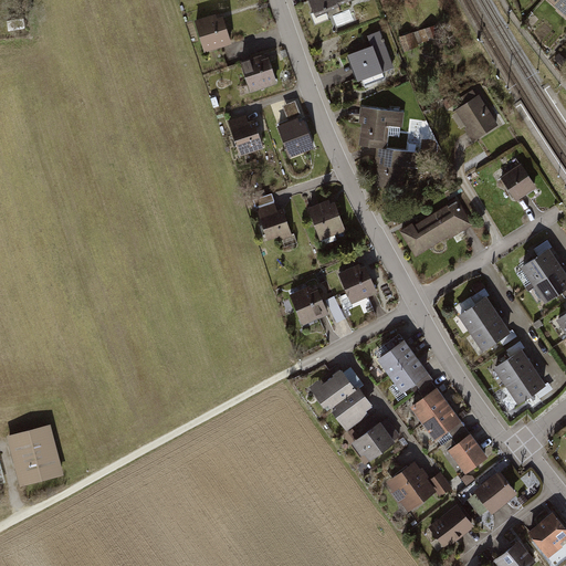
[(308,0),(314,14),(350,0),(308,0)]
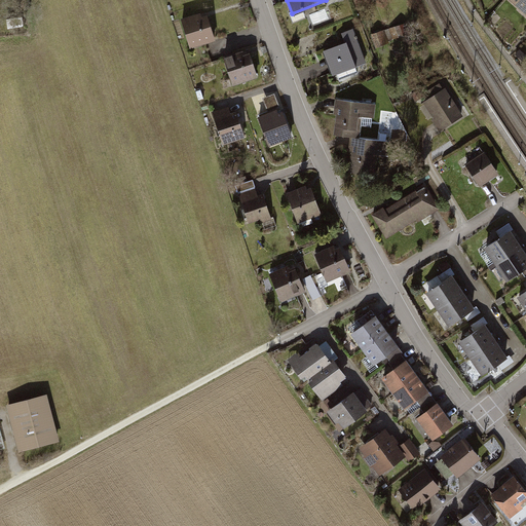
[(525,0),(510,0),(525,14),(525,0)]
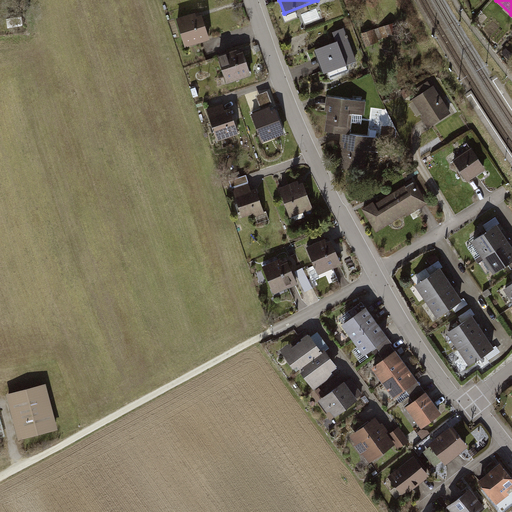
[(201,10),(175,19),(185,47),(210,39),(201,10)]
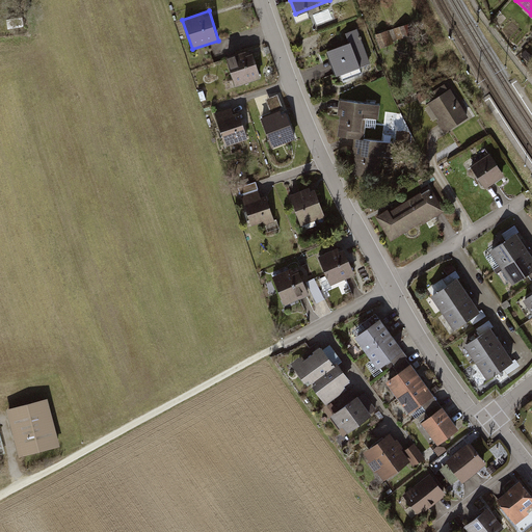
[(409,23),(377,34),(381,46),(414,34),(409,23)]
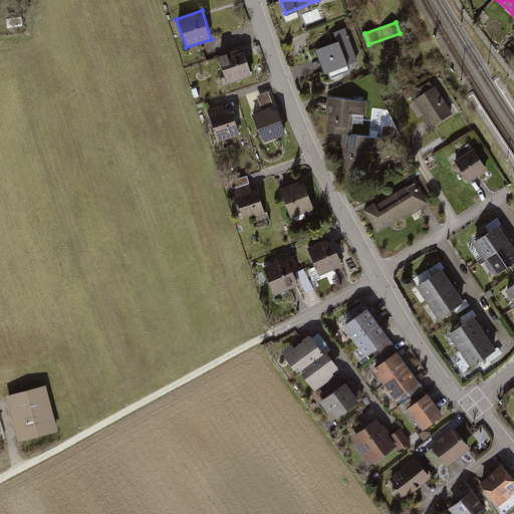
[(339,43),(316,52),(326,76),(359,63),(346,29),(335,33),(339,43)]
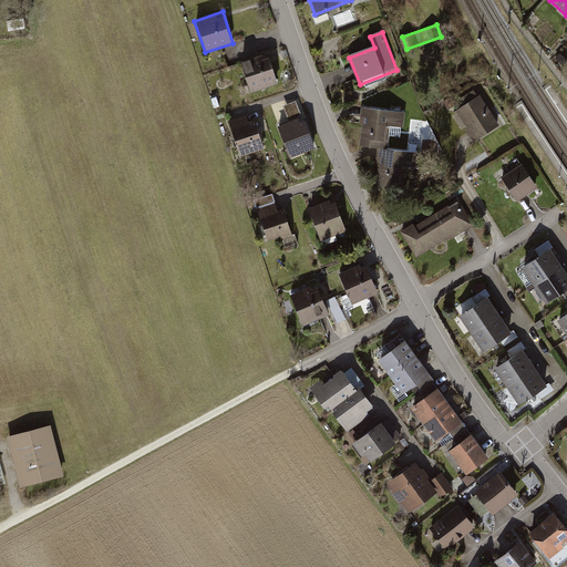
[(268,53),(241,62),(250,93),(278,84),(268,53)]
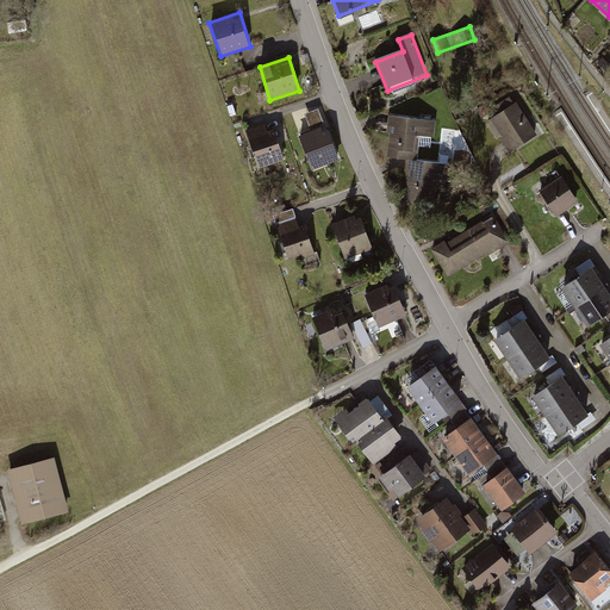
[(518,104),(492,119),(512,153),(539,137),(518,104)]
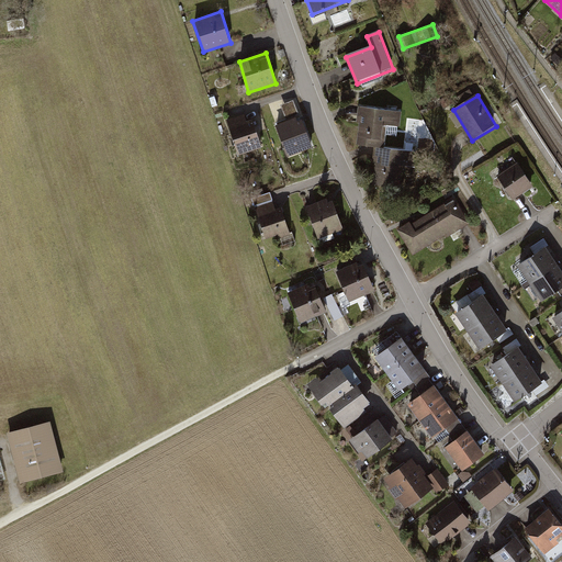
[(403,111),(362,105),(358,144),(383,147),(386,124),(402,125),(403,111)]
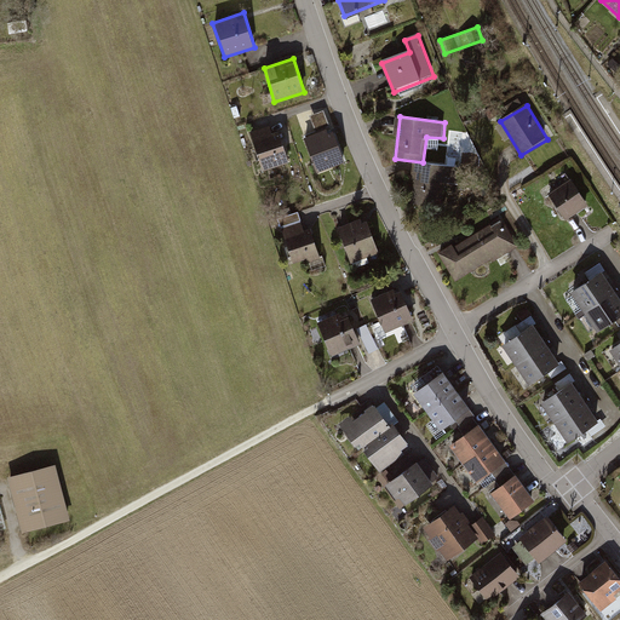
[(276,124),(251,132),(264,172),(291,162),(276,124)]
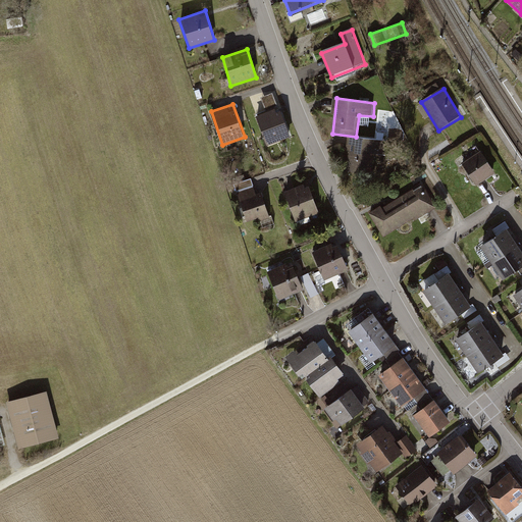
[(280,107),(257,115),(267,145),(292,137),(280,107)]
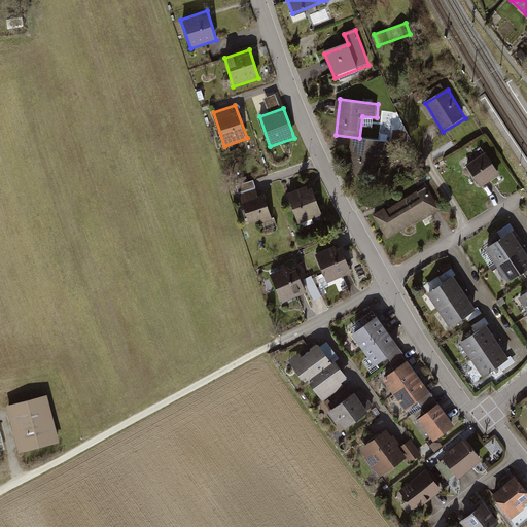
[(354,138),(350,174),(378,177),(381,154),(391,156),(392,143),(354,138)]
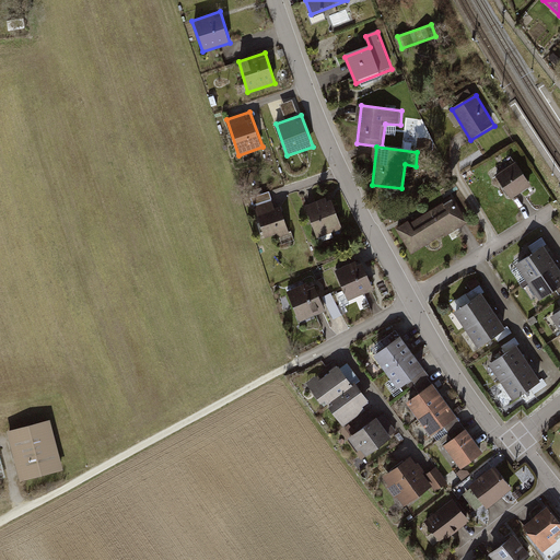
[(516,161),(497,173),(511,197),(531,186),(516,161)]
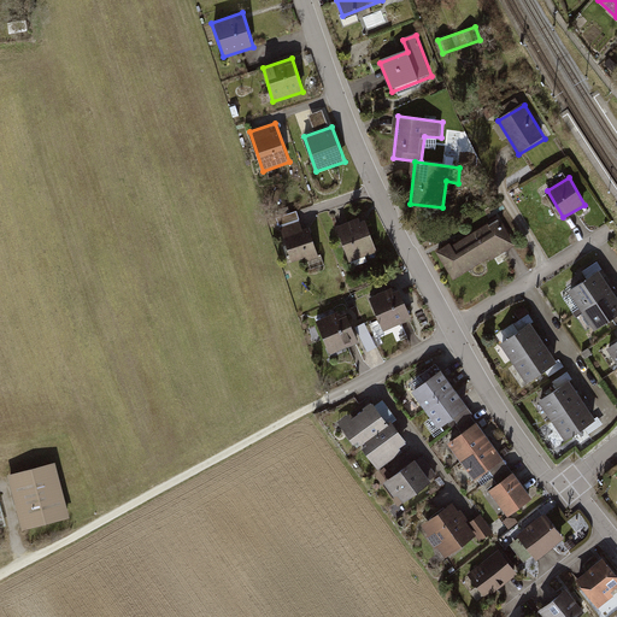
[(364,217),(338,227),(350,263),(377,252),(364,217)]
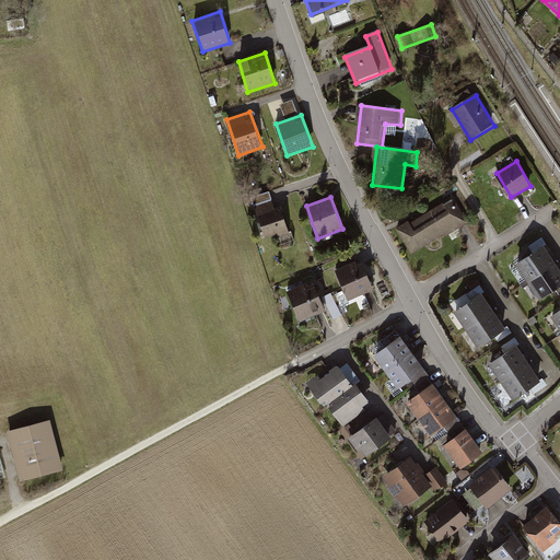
[(455,198),(397,229),(411,255),(469,223),(455,198)]
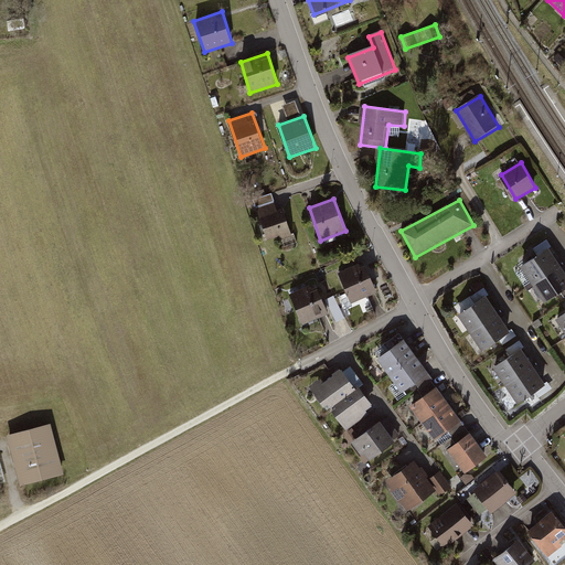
[(276,204),(258,210),(268,240),(280,235),(281,240),(292,236),(284,208),(278,210),(276,204)]
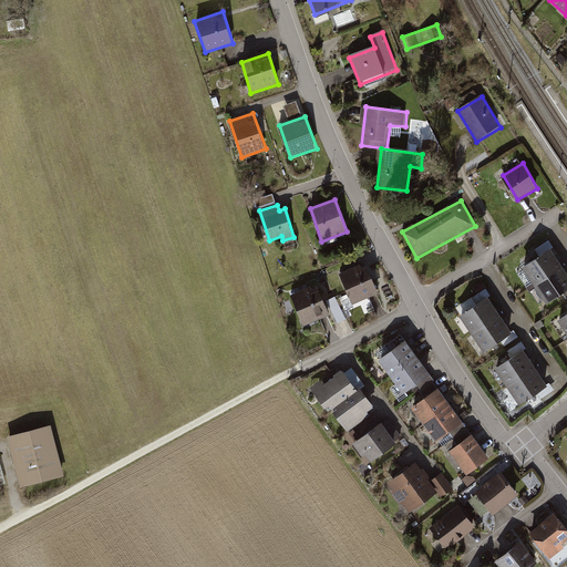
[(552,248),(521,268),(545,306),(566,290),(566,272),(566,271),(558,259),(552,248)]
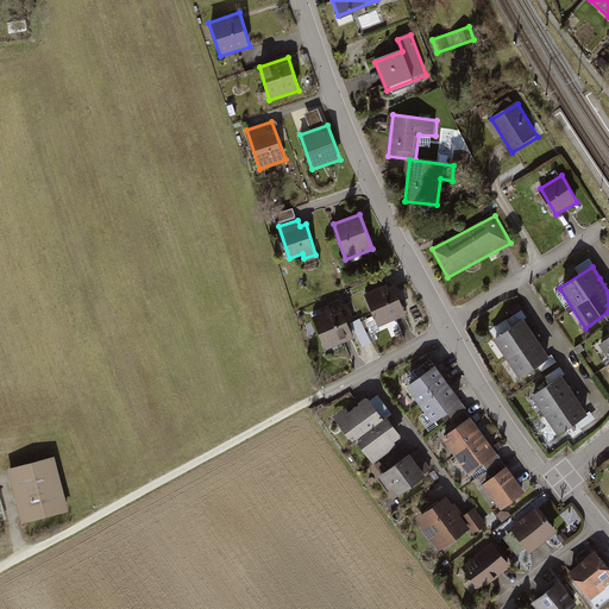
[(393,282),(365,294),(380,327),(407,315),(393,282)]
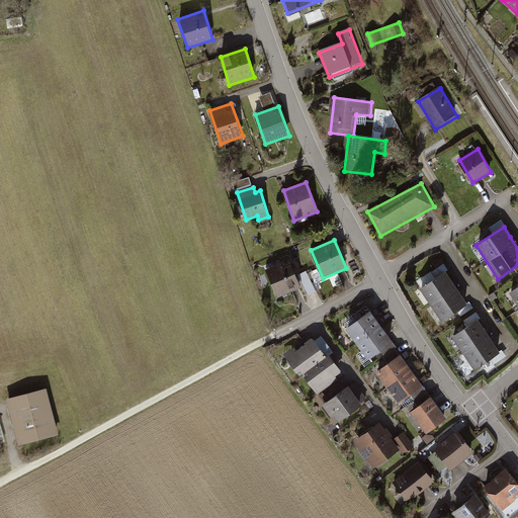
[(301,289),(291,262),(267,271),(277,298),(301,289)]
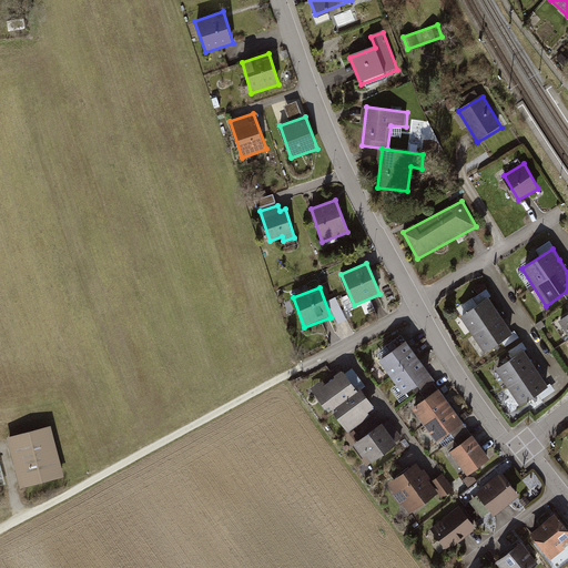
[(492,297),(463,315),(486,352),(514,334),(505,321),(496,306),(492,297)]
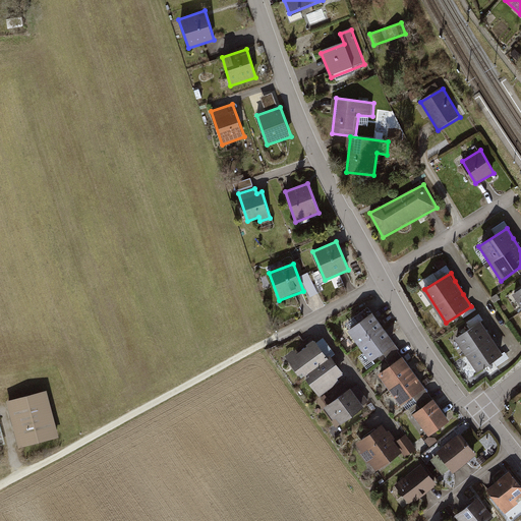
[(373,313),(348,331),(370,362),(395,345),(385,330),(381,325),(373,313)]
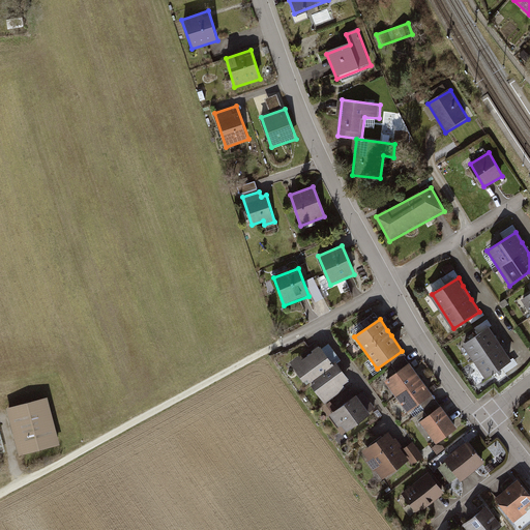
[(490,328),(464,346),(487,378),(511,360),(504,349),(496,337),(490,328)]
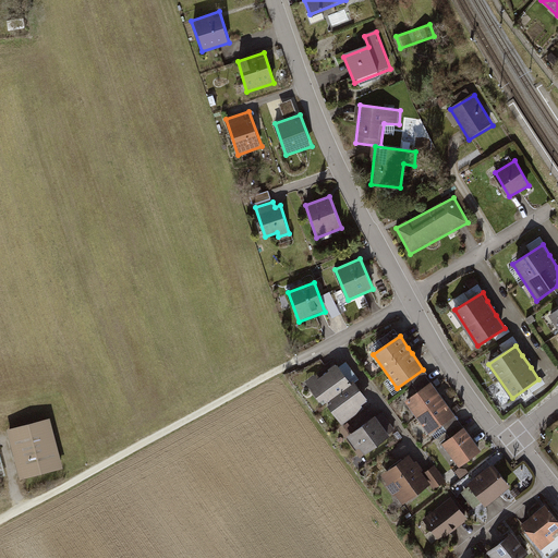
[(327,401),(341,423),(371,404),(355,380),(352,383),(338,362),(302,387),(316,408),(327,401)]
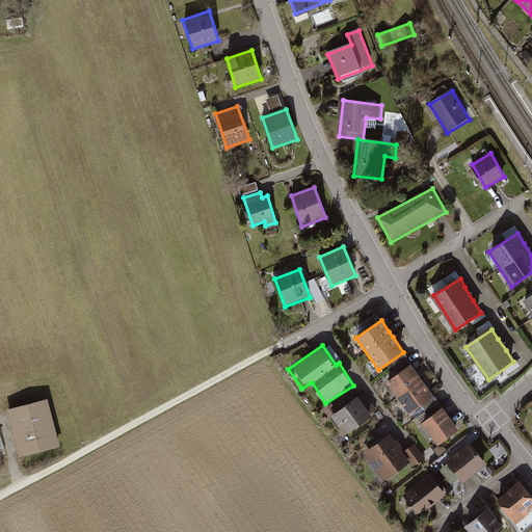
[(419,376),(411,365),(387,382),(410,415),(435,398),(424,382),(419,376)]
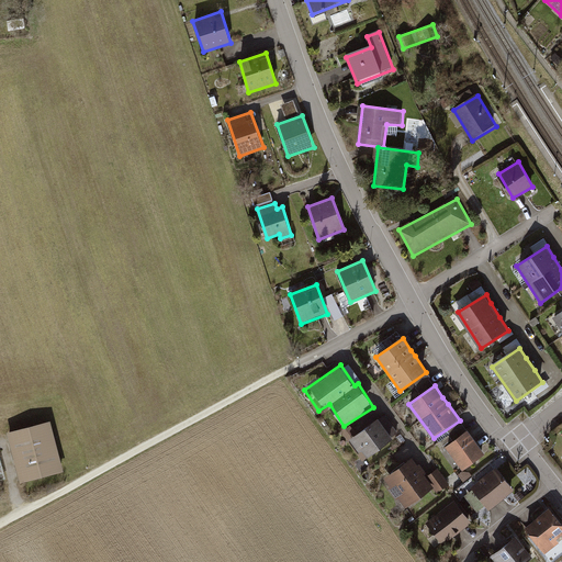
[(384,414),(348,441),(363,461),(400,434),(384,414)]
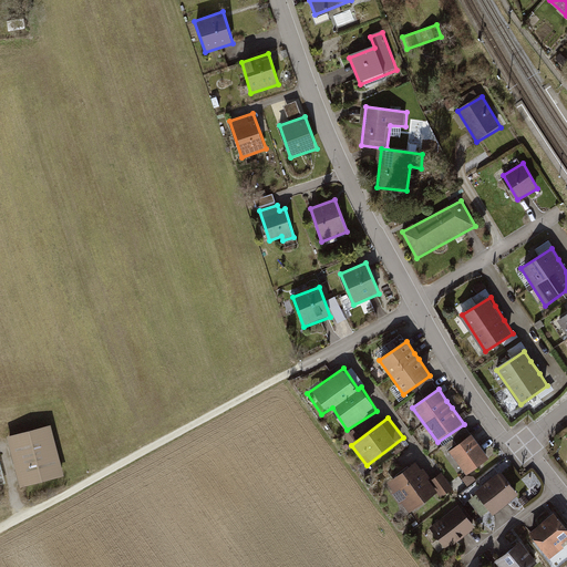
[(8,436),(21,487),(65,476),(52,425),(8,436)]
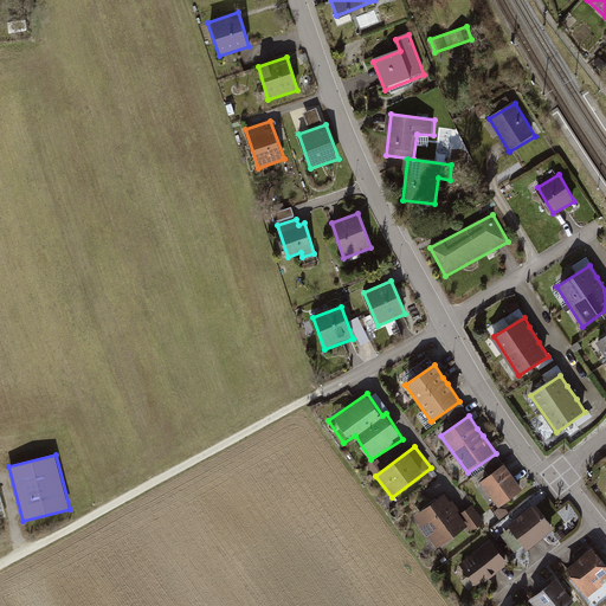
[(505,465),(478,483),(496,510),(523,492),(505,465)]
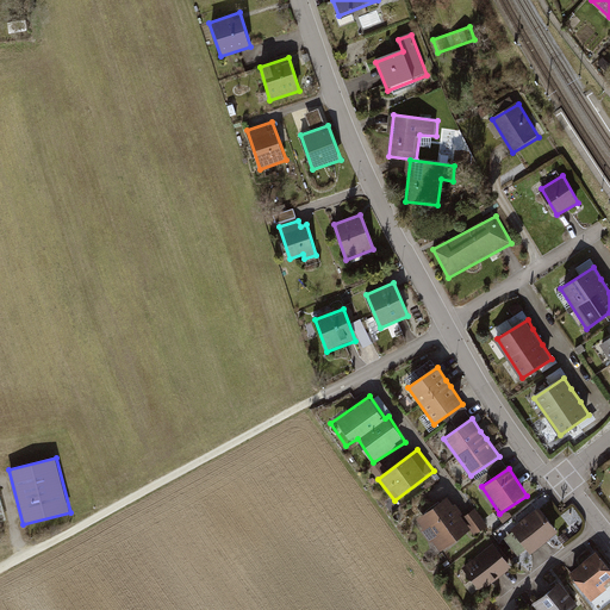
[(449,498),(418,520),(441,552),(472,530),(464,518),(449,498)]
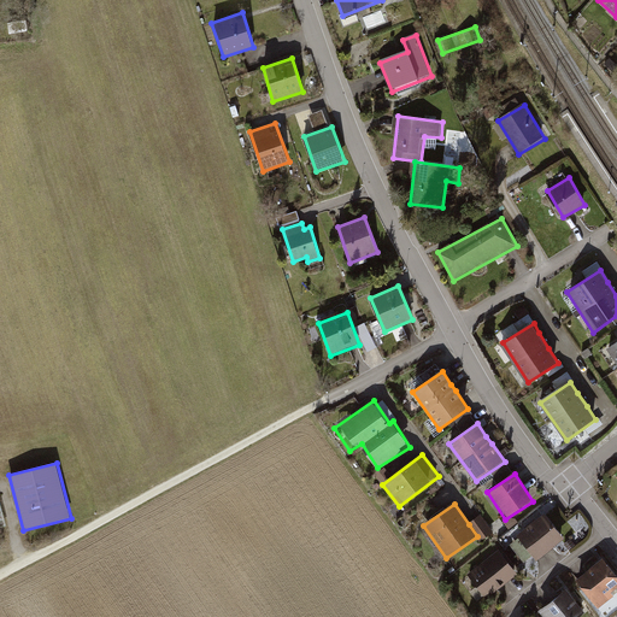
[(547,515),(519,535),(536,560),(565,540),(547,515)]
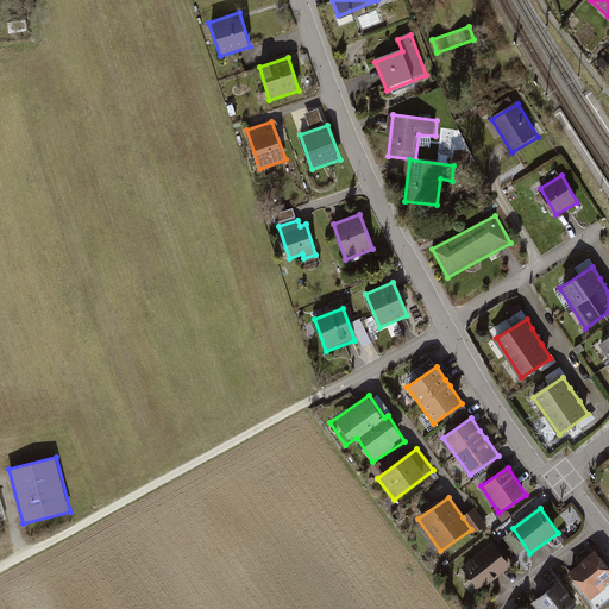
[(488,526),(475,509),(463,518),(476,535),(488,526)]
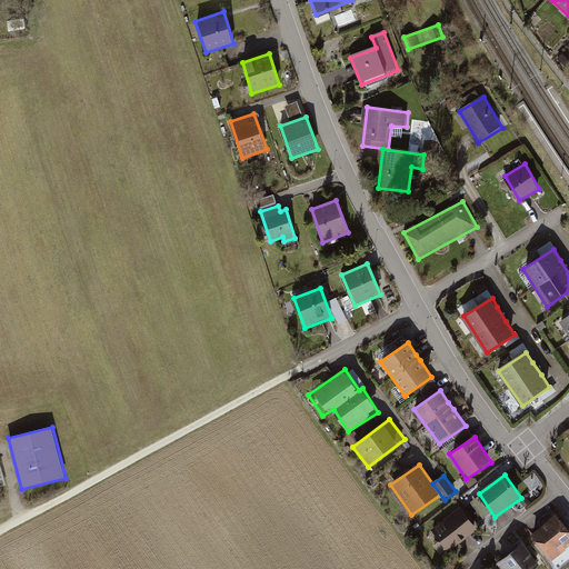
[(477,532),(461,509),(431,529),(447,552),(477,532)]
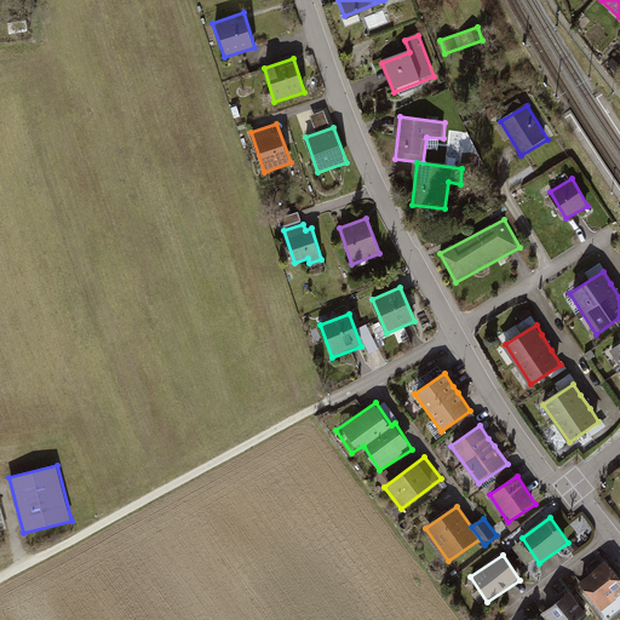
[(619,579),(607,563),(579,585),(603,614),(619,601),(616,597),(619,593),(619,579)]
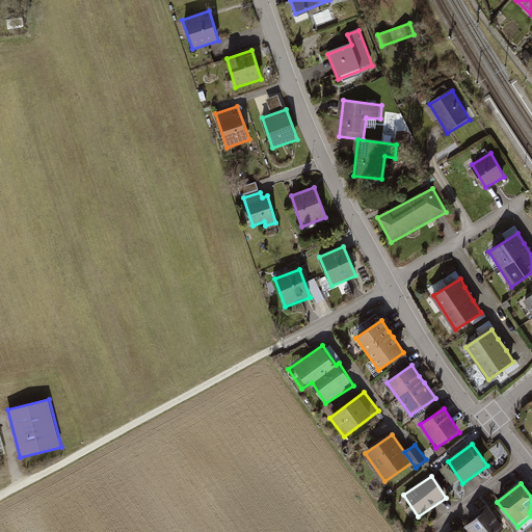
[(488,508),(464,527),(468,531),(500,531),(505,529),(488,508)]
